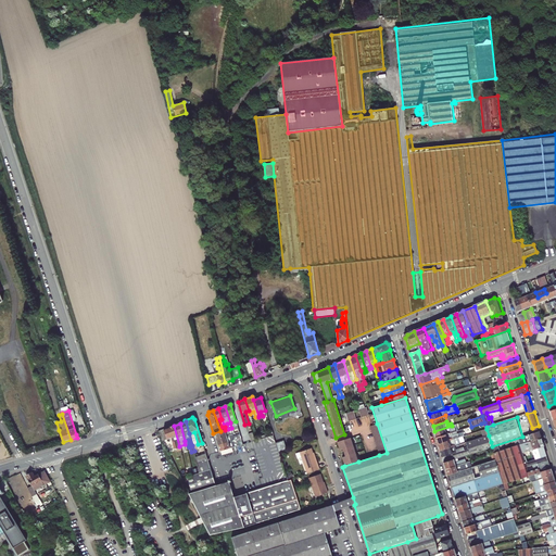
[(370,426),(379,455),(387,453),(377,424),(370,426)]
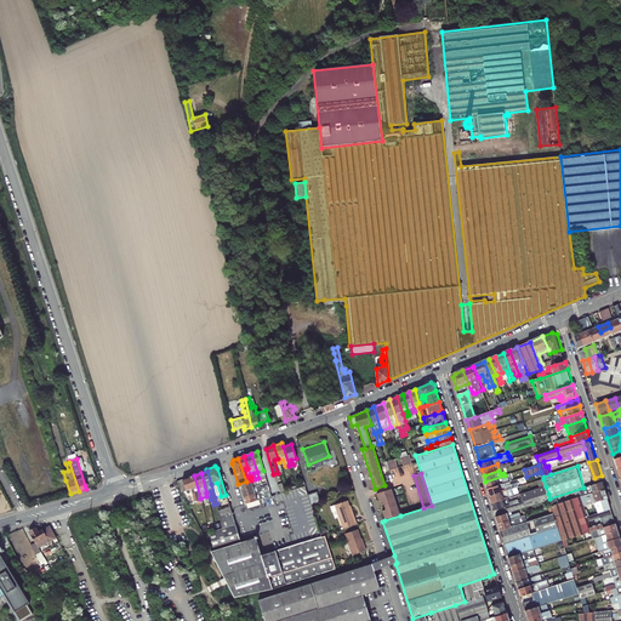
[(198,503),(201,503),(200,499),(194,476),(176,482),(182,493),(192,489),(193,495),(195,495),(198,503)]
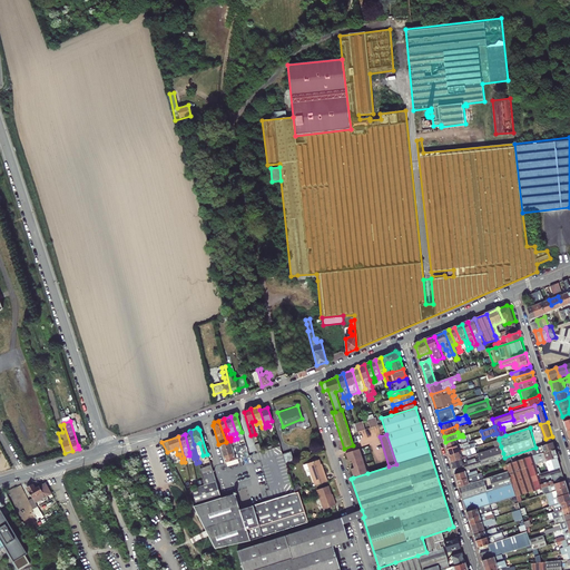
[(218,444),(220,451),(242,444),(241,440),(244,439),(244,436),(238,439),(237,439),(234,440),(231,441),(226,442),(218,444)]
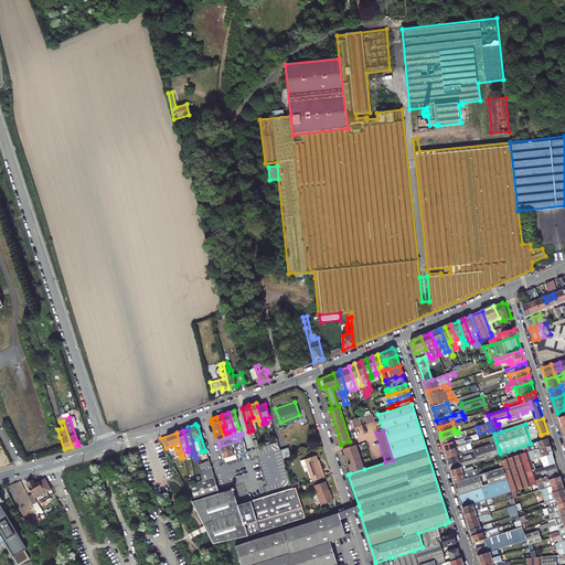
[(441,438),(444,445),(460,439),(471,436),(470,433),(460,436),(459,433),(441,438)]
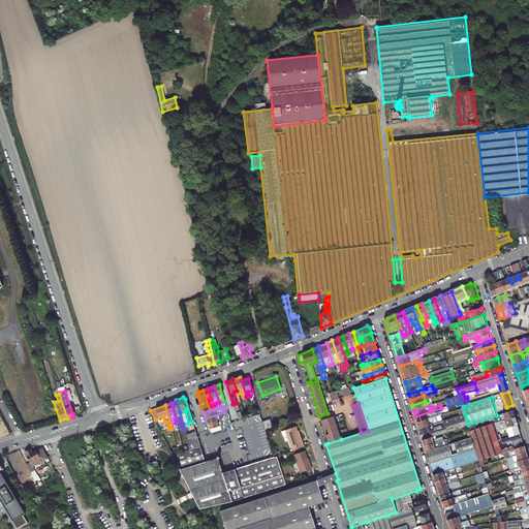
[(415,416),(417,423),(437,416),(442,415),(441,410),(431,413),(431,411),(415,416)]
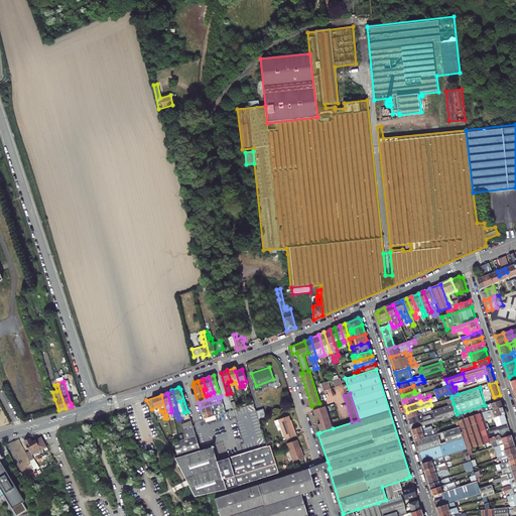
[(501,400),(495,402),(492,403),(492,406),(487,407),(488,411),(503,406),(501,400)]
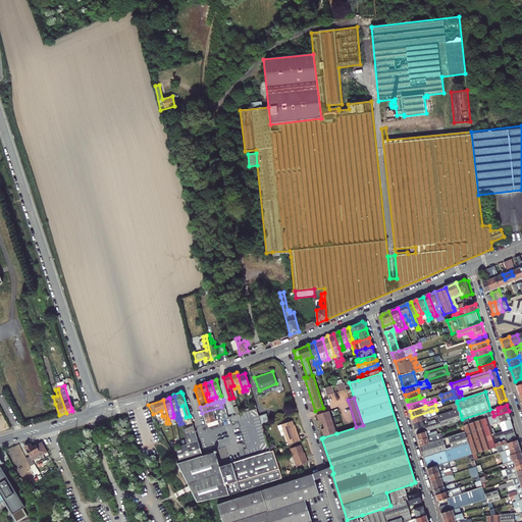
[(183,406),(177,407),(180,418),(186,417),(183,406)]
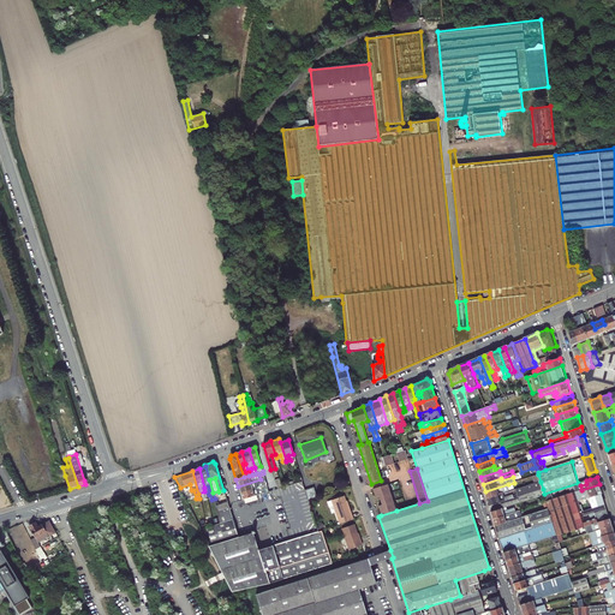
[(261,479),(238,487),(240,494),(267,484),(264,478),(261,479)]
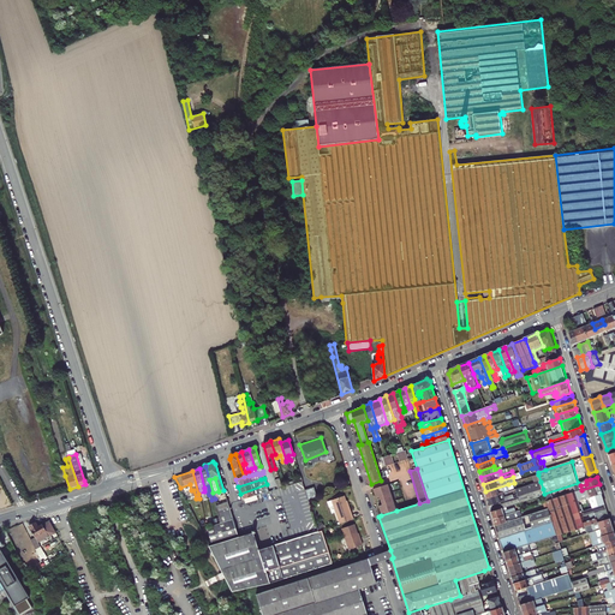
[(517,489),(519,496),(543,489),(541,482),(537,483),(517,489)]
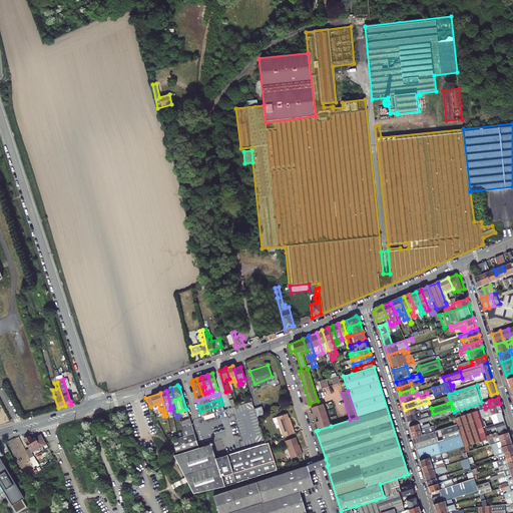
[(202,417),(220,411),(219,409),(223,407),(222,404),(200,412),(202,417)]
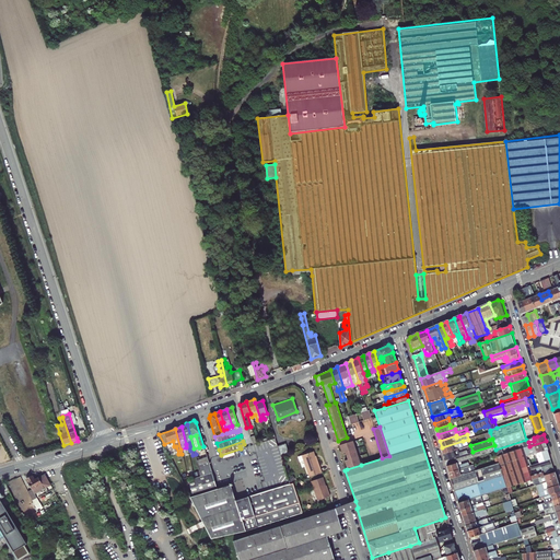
[(284,441),(277,444),(280,454),(288,452),(284,441)]
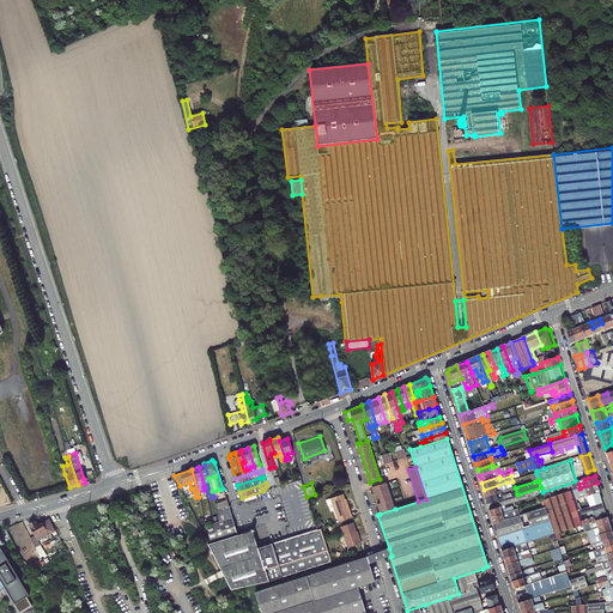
[(377,493),(378,496),(381,503),(381,505),(378,507),(380,514),(395,509),(387,483),(371,487),(374,495),(377,493)]
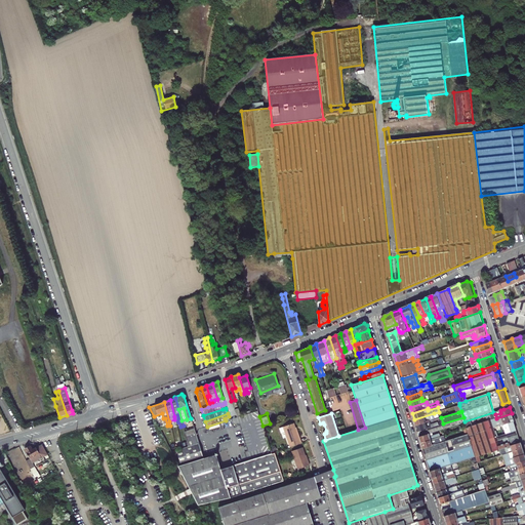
[(414,419),(416,426),(436,419),(434,413),(414,419)]
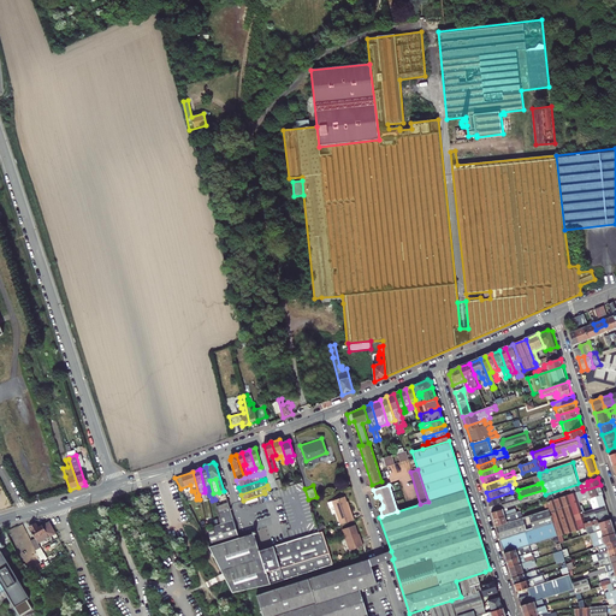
[(580,496),(582,502),(592,499),(596,509),(608,505),(600,485),(582,491),(579,492),(580,496)]
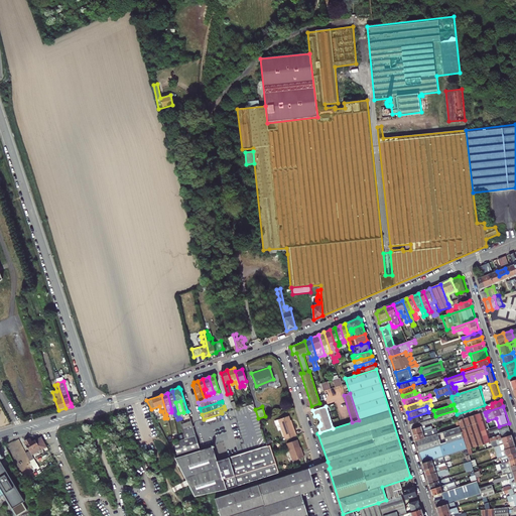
[(437,422),(438,421),(458,415),(457,414),(456,410),(435,416),(437,422)]
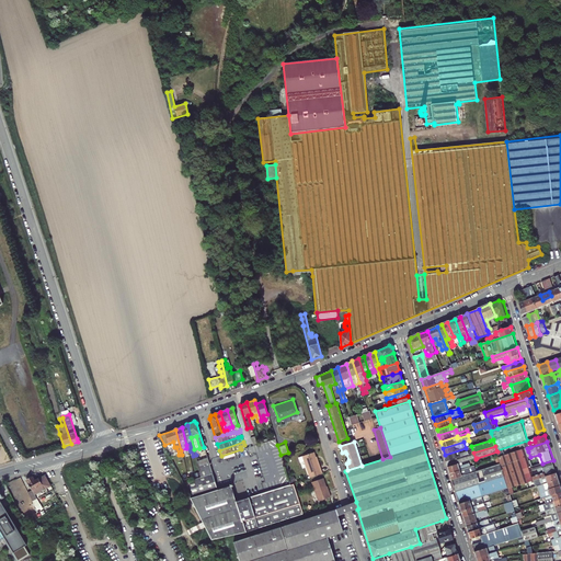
[(445,455),(447,461),(470,454),(468,447),(466,448),(445,455)]
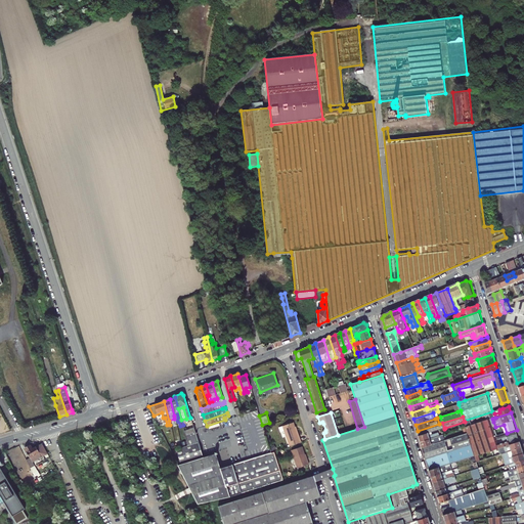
[(492,419),(466,427),(466,428),(468,434),(472,445),(475,456),(478,455),(495,450),(494,446),(499,444),(498,440),(511,436),(518,434),(517,430),(507,433),(498,436),(496,436),(495,431),(494,429),(492,429),(492,428),(494,427),(495,427),(493,422),(492,419)]
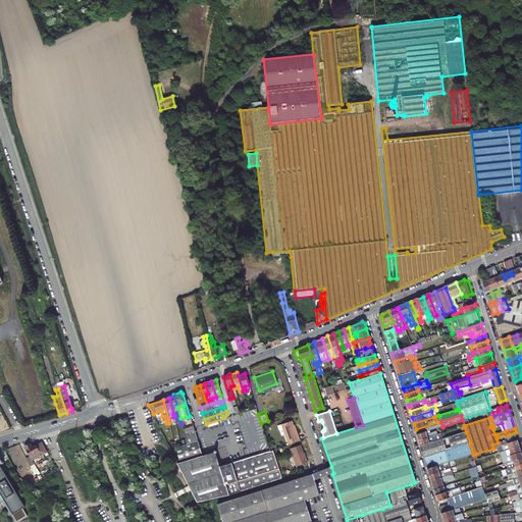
[(300,440),(298,433),(297,434),(294,424),(292,420),(277,425),(279,430),(283,429),(289,445),(300,440)]
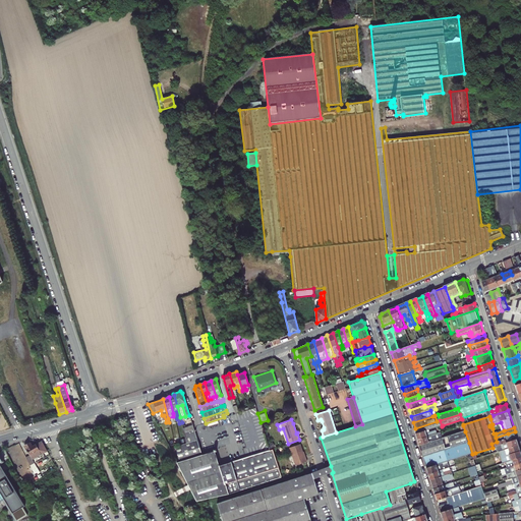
[(415,428),(417,433),(442,426),(440,420),(437,421),(415,428)]
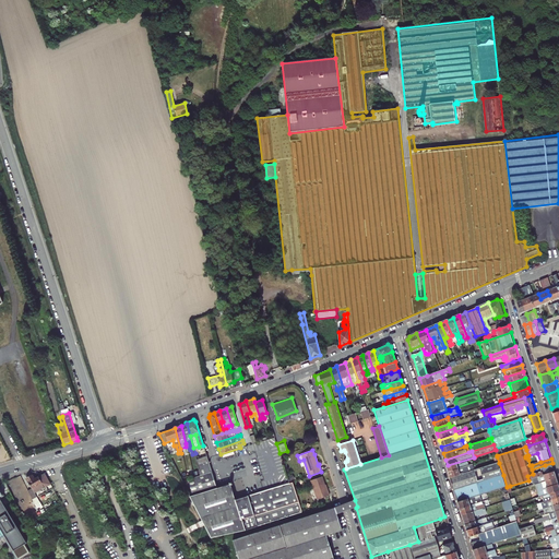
[(197,460),(198,466),(209,463),(206,456),(197,460)]
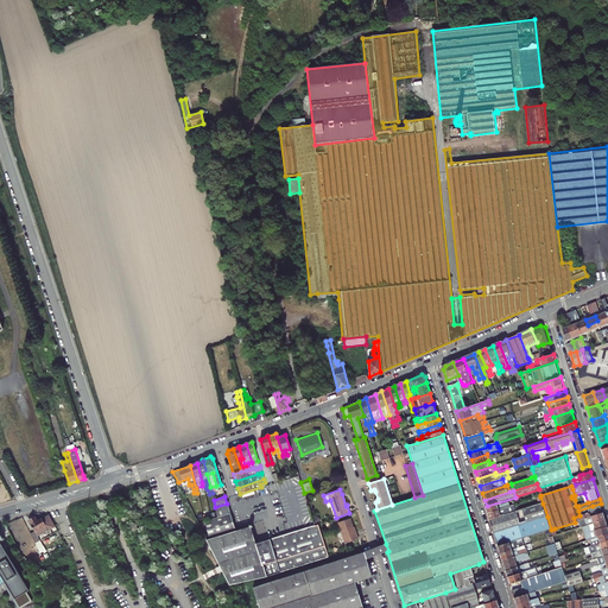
[(487,506),(489,513),(511,506),(519,504),(517,496),(515,498),(487,506)]
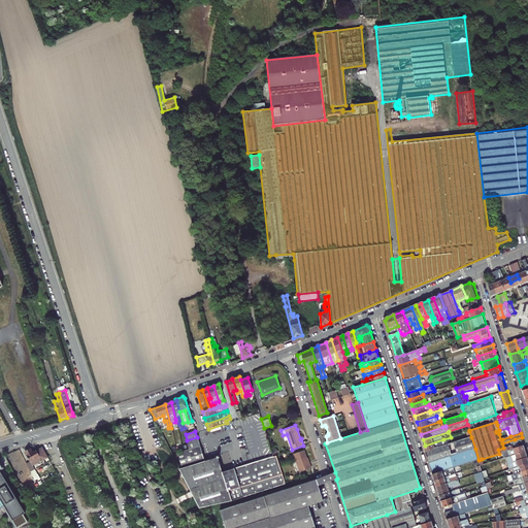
[(197,438),(197,437),(187,440),(189,450),(177,453),(182,468),(205,461),(204,460),(197,438)]
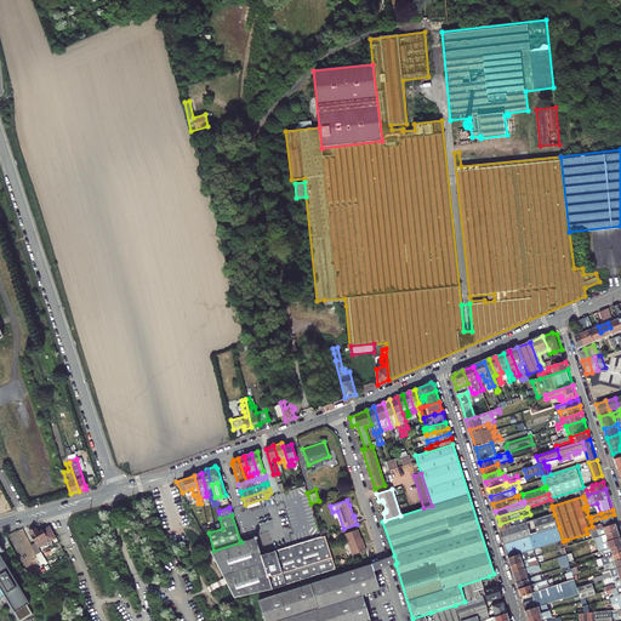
[(524,524),(501,531),(506,545),(559,528),(554,514),(552,514),(524,524)]
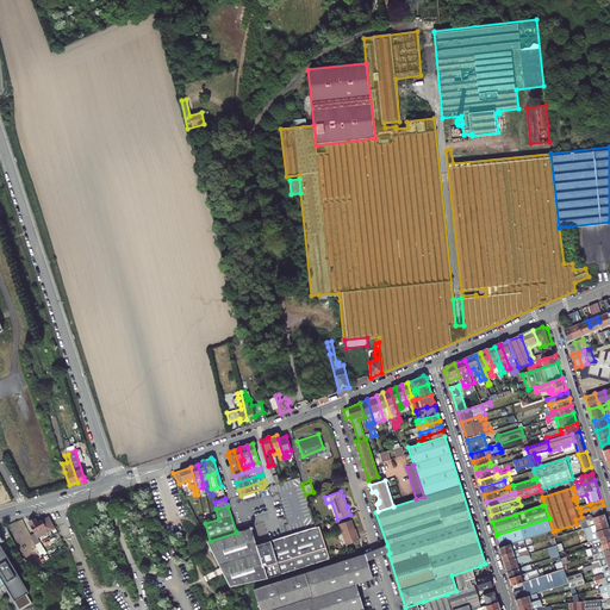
[(584,522),(605,515),(603,505),(595,508),(597,515),(593,515),(592,511),(587,512),(587,516),(582,517),(576,520),(577,524),(584,522)]
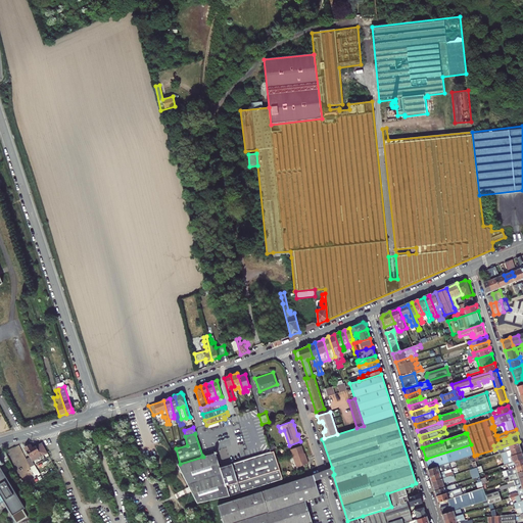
[(421,441),(422,447),(441,441),(439,435),(421,441)]
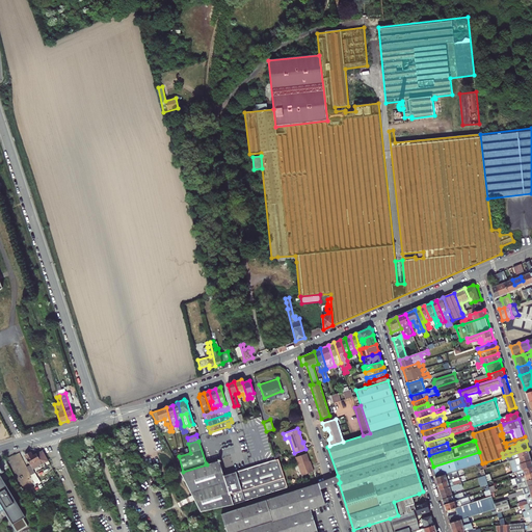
[(510,461),(530,455),(528,449),(509,455),(510,457),(509,457),(510,459),(508,459),(509,461),(510,461)]
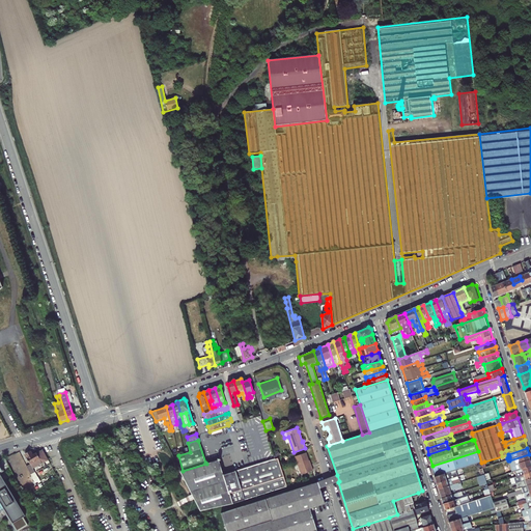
[(29,451),(24,454),(27,458),(27,459),(28,462),(29,464),(25,466),(30,474),(34,472),(32,468),(47,459),(44,452),(42,450),(42,449),(31,455),(29,451)]
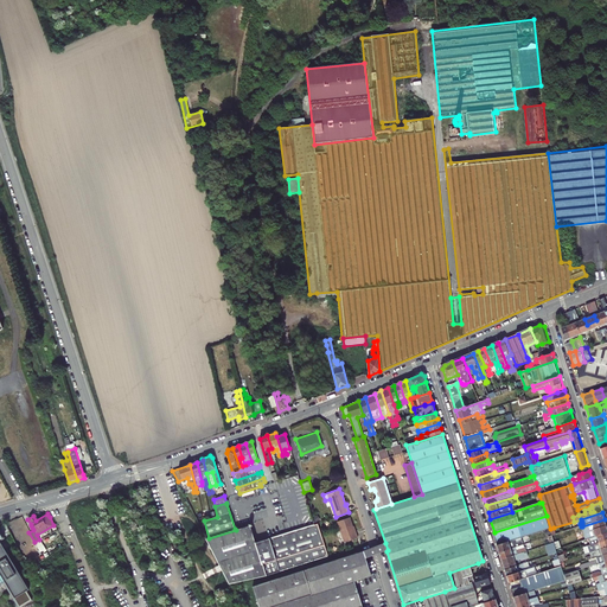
[(355,532),(352,525),(349,516),(337,521),(344,541),(357,536),(356,532),(355,532)]
